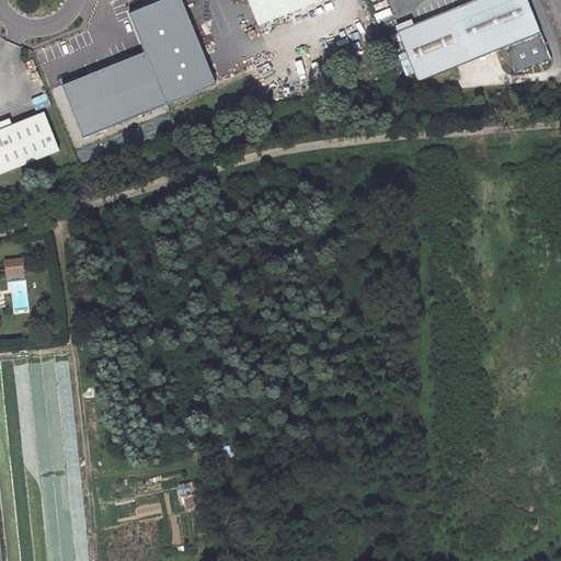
[(140,54),(59,81),(78,135),(212,89),(181,0),(153,0),(125,10),(140,54)]
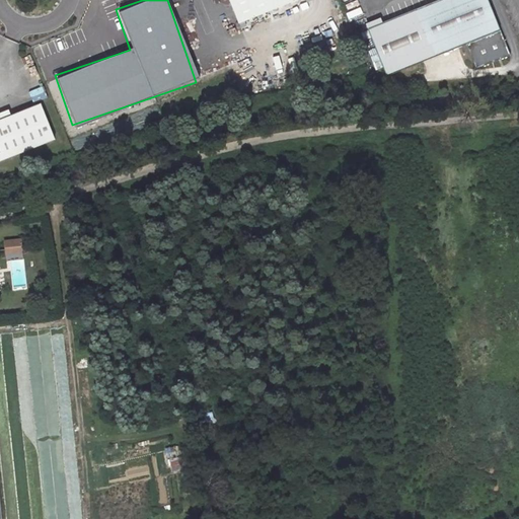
[(229,0),(239,23),(295,0),(229,0)]
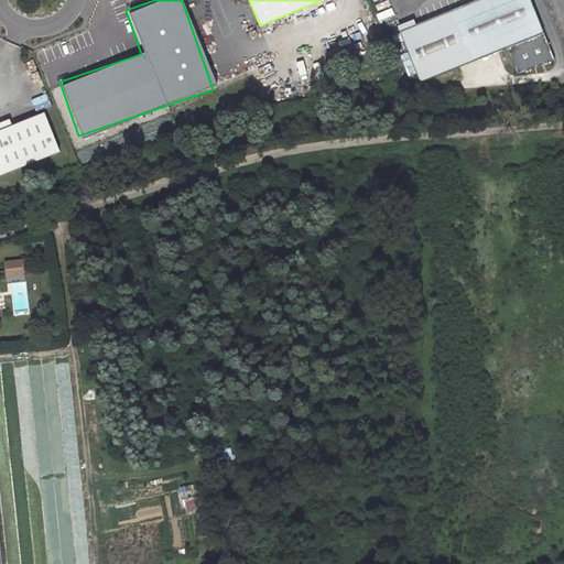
[(530,0),(475,0),(400,31),(421,83),(507,47),(518,75),(554,60),(530,0)]
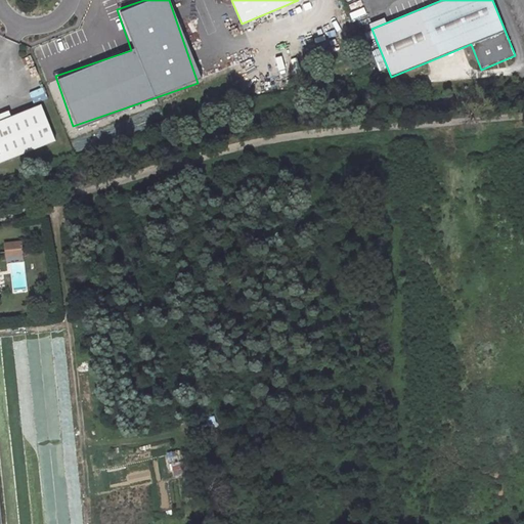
[(381,18),(367,24),(368,28),(383,23),(381,18)]
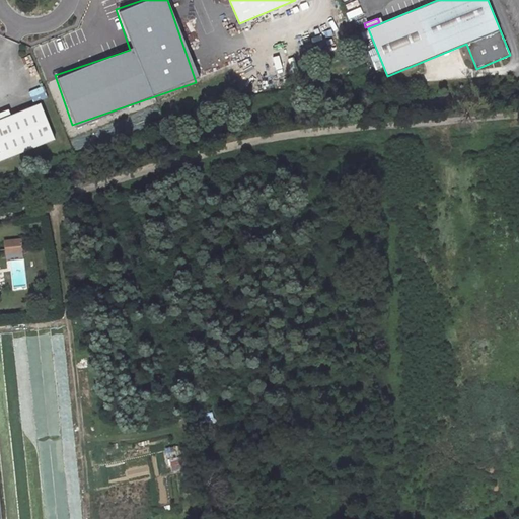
[(0,160),(55,139),(41,103),(0,120),(0,160)]
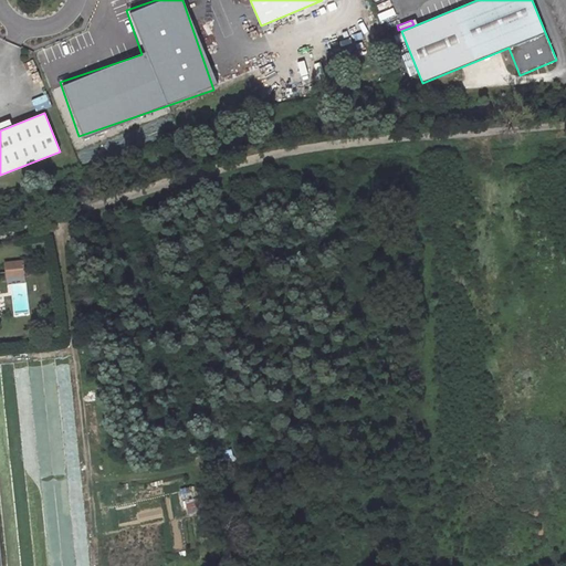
[(23,260),(13,261),(14,268),(4,269),(6,276),(24,274),(23,260)]
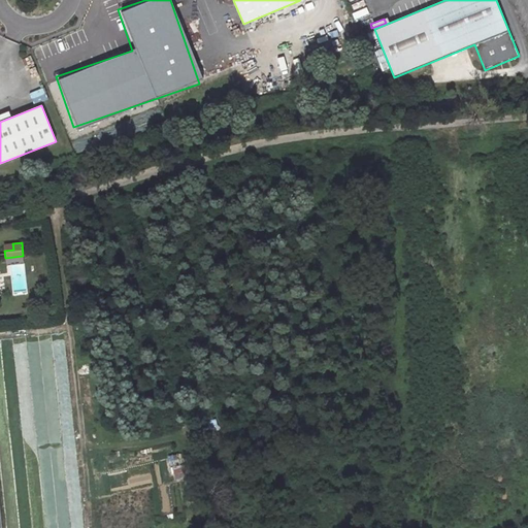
[(177,455),(169,457),(171,465),(178,464),(177,455)]
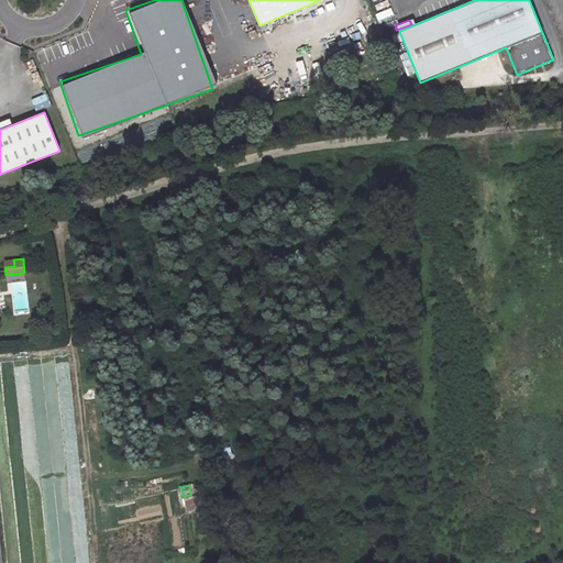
[(198,495),(185,498),(187,511),(201,509),(198,495)]
